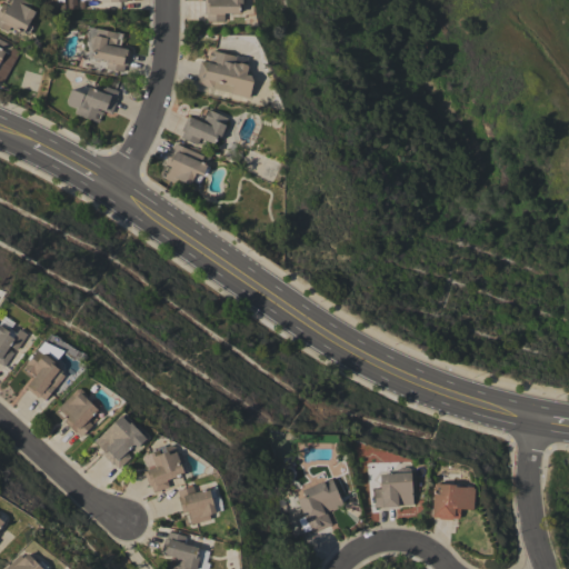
[(3,0),(25,0),(31,3),(29,8),(35,11),(28,23),(31,26),(27,35),(22,32),(22,33),(9,26),(7,31),(0,27),(0,7),(2,3),(6,6),(7,5),(2,2),(3,0)]
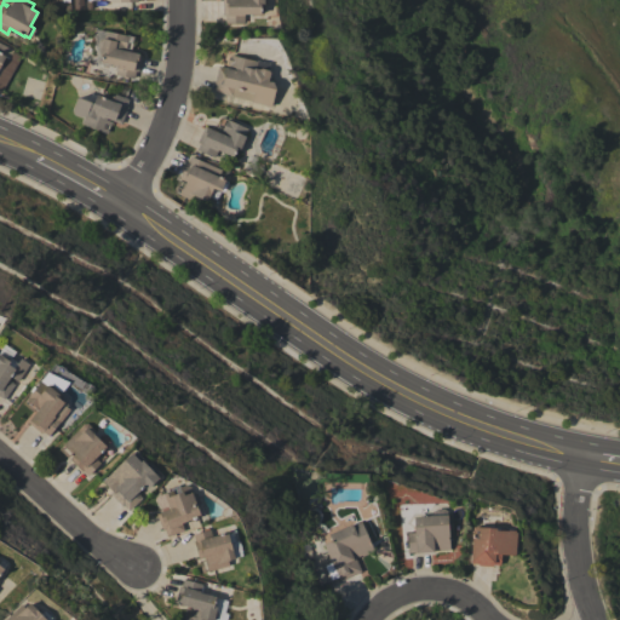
[(264,0),(263,1),(263,4),(262,6),(259,6),(259,13),(244,13),(244,22),(224,22),(224,15),(222,15),(222,0),(264,0)]
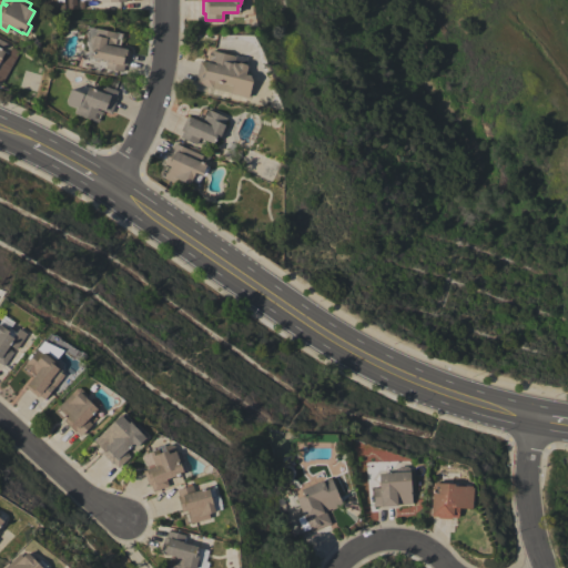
[(90,27),(122,33),(119,46),(113,44),(113,47),(129,50),(127,66),(123,64),(122,72),(105,69),(107,60),(92,57),(93,50),(84,48),(88,33),(84,32),(90,27)]
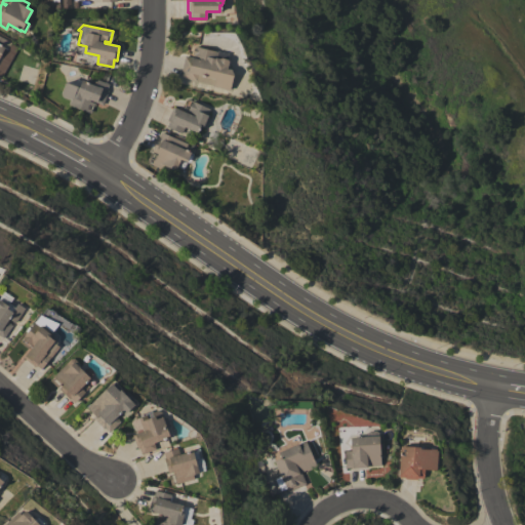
[(0,37),(10,42),(7,49),(13,53),(8,62),(2,58),(0,62),(0,37)]
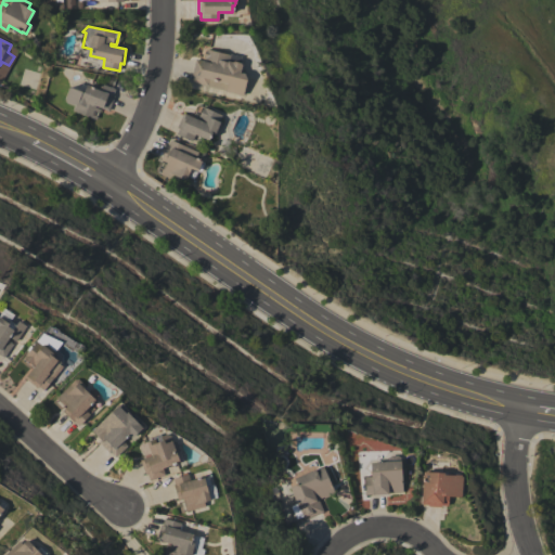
[(206,49),(230,55),(228,61),(231,62),(232,61),(240,63),(241,65),(240,73),(244,74),(246,78),(242,95),(224,91),(227,84),(208,79),(207,86),(191,81),(192,75),(191,75),(194,60),(202,61),(203,56),(204,50),(205,51),(206,49)]
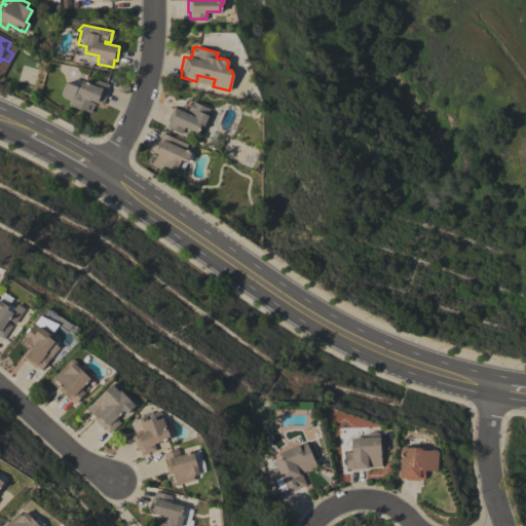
[(69,104),(71,99),(68,100),(63,97),(61,94),(66,81),(68,82),(78,79),(91,84),(95,78),(109,84),(106,90),(108,90),(102,105),(89,100),(88,101),(95,104),(94,106),(88,105),(86,108),(91,110),(90,113),(69,104)]
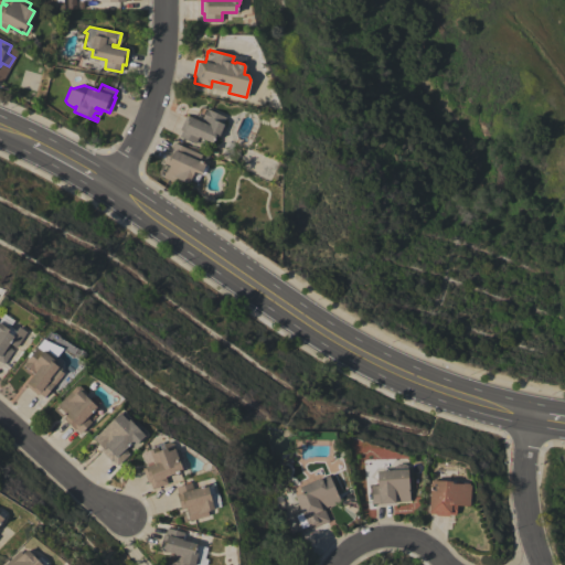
[(201,106),(225,117),(222,125),(224,128),(223,132),(220,132),(219,136),(215,137),(214,136),(212,142),(198,136),(194,144),(179,137),(181,130),(179,129),(185,115),(192,118),(196,116),(201,106)]
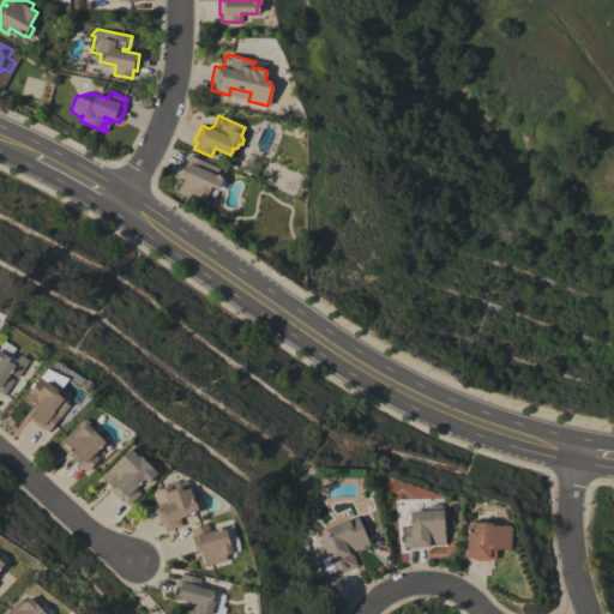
[(217,168),(215,175),(224,180),(221,190),(218,188),(217,190),(210,186),(205,199),(198,196),(196,200),(170,190),(176,179),(182,181),(184,180),(176,176),(184,161),(185,161),(187,155),(217,168)]
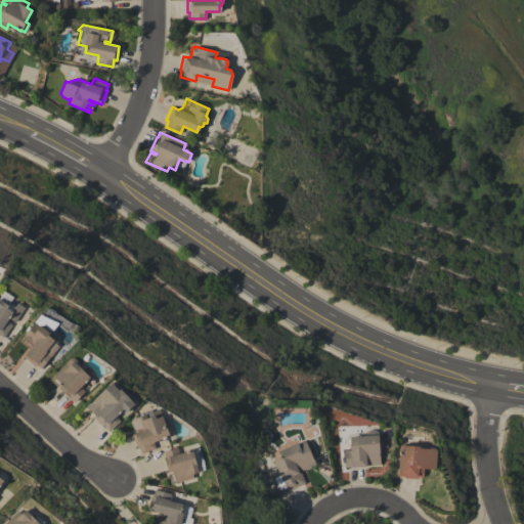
[(0,295),(3,291),(12,297),(9,303),(14,307),(16,303),(25,308),(14,322),(9,318),(7,321),(11,324),(3,338),(0,335),(0,295)]
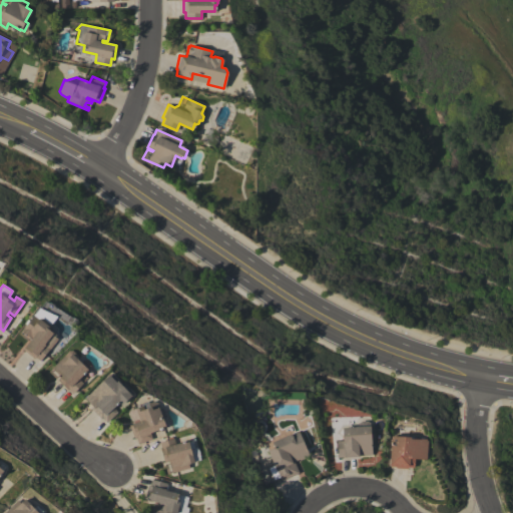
[(33,316),(34,316),(40,309),(52,319),(47,326),(48,326),(49,328),(47,330),(52,334),(44,344),(49,349),(40,361),(35,357),(33,359),(23,350),(32,338),(30,337),(27,341),(18,334),(33,316)]
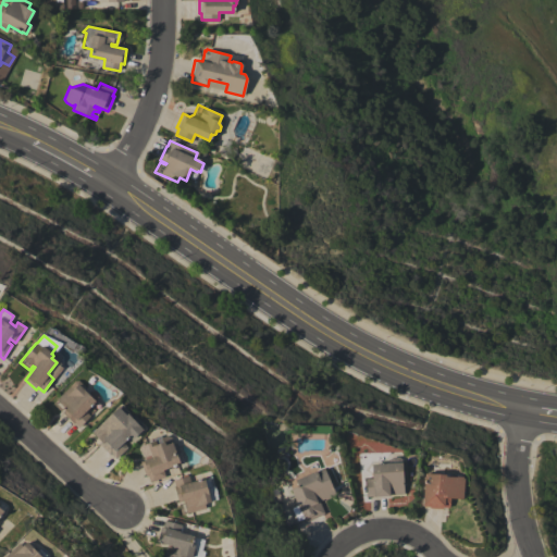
[(74,381),(77,381),(84,387),(84,390),(88,394),(91,391),(98,397),(95,401),(85,411),(90,416),(79,428),(74,422),(73,423),(62,412),(66,407),(65,406),(61,411),(52,404),(70,385),(74,381)]
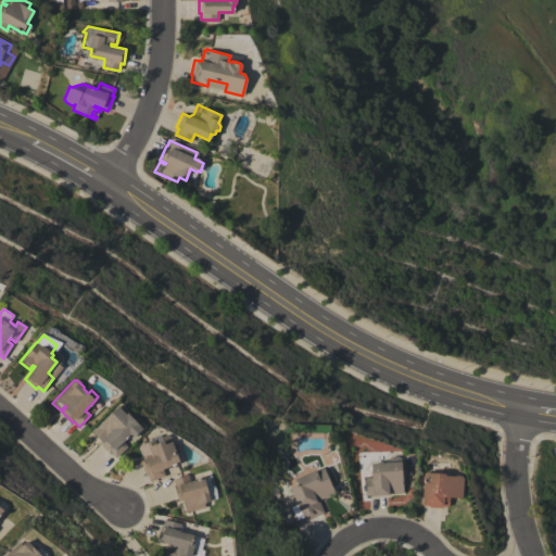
[(115,408),(121,415),(119,416),(127,425),(128,424),(134,429),(130,432),(130,433),(122,441),(127,446),(115,458),(111,453),(110,454),(98,442),(104,437),(96,427),(115,408)]
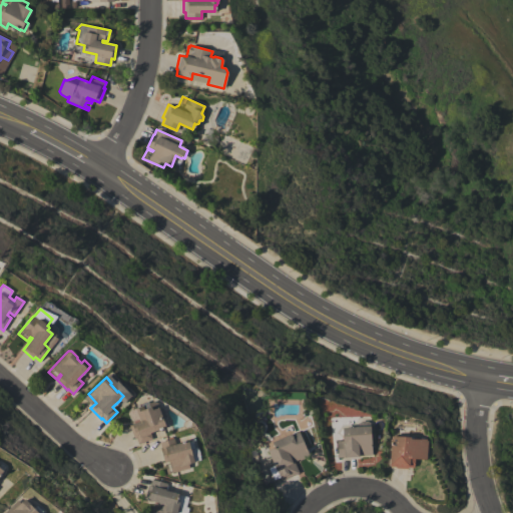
[(129,425),(141,420),(140,418),(132,421),(131,419),(136,417),(134,412),(129,414),(128,411),(142,406),(143,409),(149,407),(148,403),(153,401),(157,403),(159,407),(162,410),(164,417),(165,416),(168,424),(165,426),(165,427),(149,433),(152,439),(138,444),(136,438),(134,439),(129,425)]
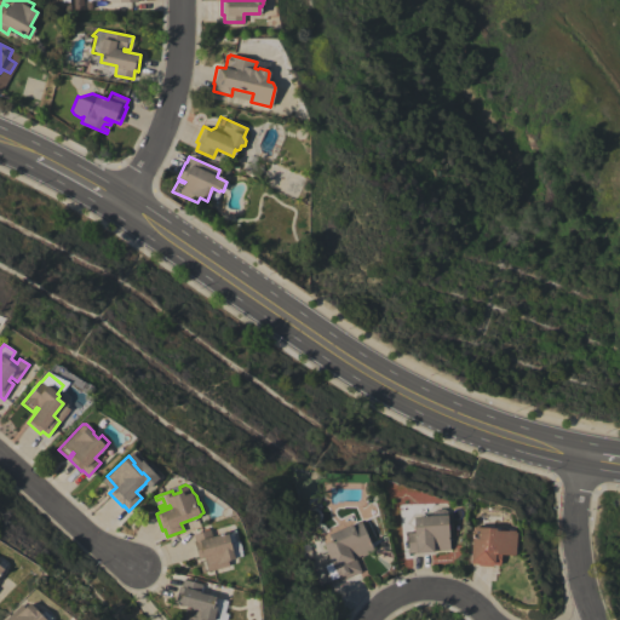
[(407,533),(414,532),(414,527),(412,527),(412,521),(413,520),(413,517),(432,515),(432,512),(435,509),(443,509),(447,511),(449,550),(408,552),(407,533)]
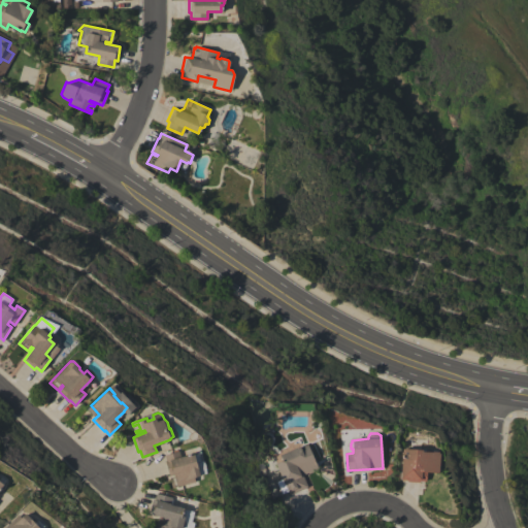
[(274,464),(282,460),(279,455),(299,446),(300,448),(307,444),(319,469),(307,474),(307,472),(302,474),(307,486),(289,494),(288,491),(282,494),(275,482),(282,480),(274,464)]
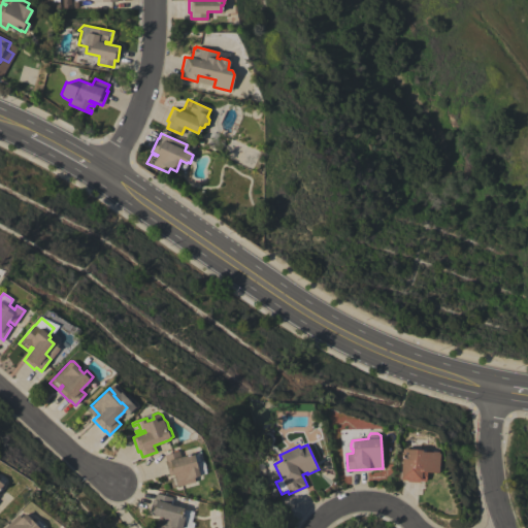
[(402,449),(422,450),(422,452),(432,452),(438,452),(438,453),(439,453),(438,472),(426,471),(426,481),(419,481),(419,483),(407,482),(407,481),(401,480),(402,449)]
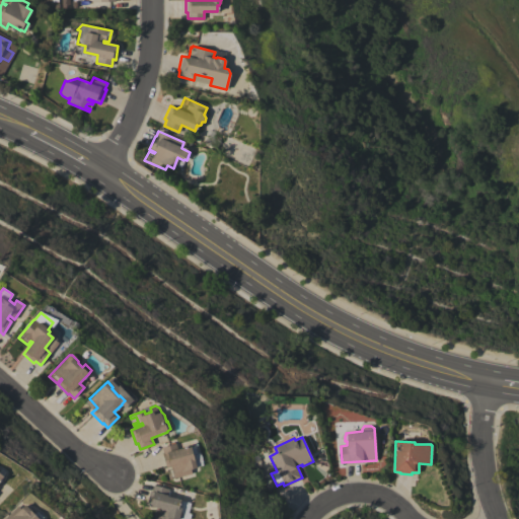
[(169,479),(166,469),(172,467),(172,465),(169,466),(165,467),(161,452),(163,452),(161,447),(170,444),(170,443),(173,442),(174,443),(175,443),(177,449),(190,445),(191,446),(197,444),(198,446),(199,449),(200,451),(200,453),(200,454),(202,458),(202,461),(202,465),(191,468),(192,473),(169,479)]
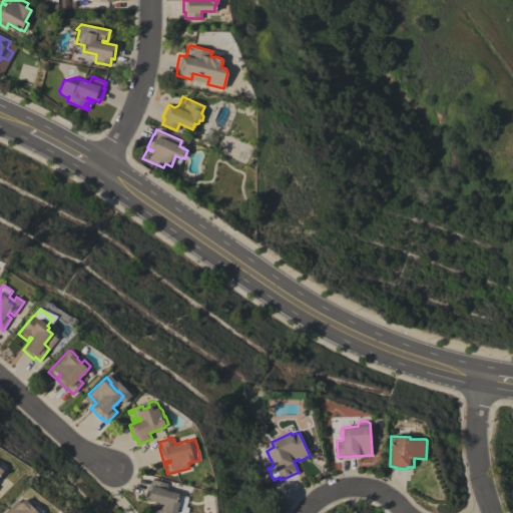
[(147,485),(150,485),(151,479),(167,483),(165,490),(178,493),(176,500),(177,501),(178,503),(178,505),(179,507),(178,512),(176,512),(150,512),(153,503),(158,504),(158,502),(144,498),(147,485)]
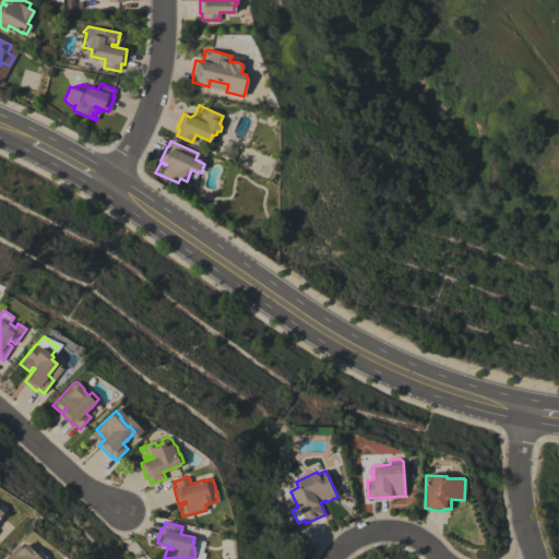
[(3,558),(19,545),(22,548),(27,544),(36,554),(39,550),(46,557),(44,558),(3,558)]
